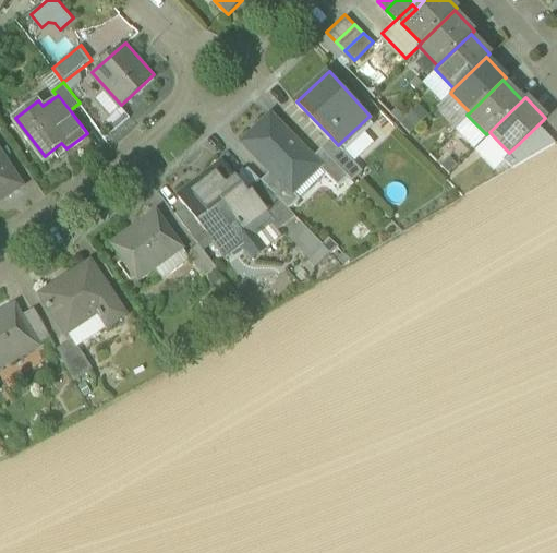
[(312,155),(270,112),(243,140),(270,168),(286,184),(287,183),(294,191),(321,166),(313,158),(314,157),(312,155)]
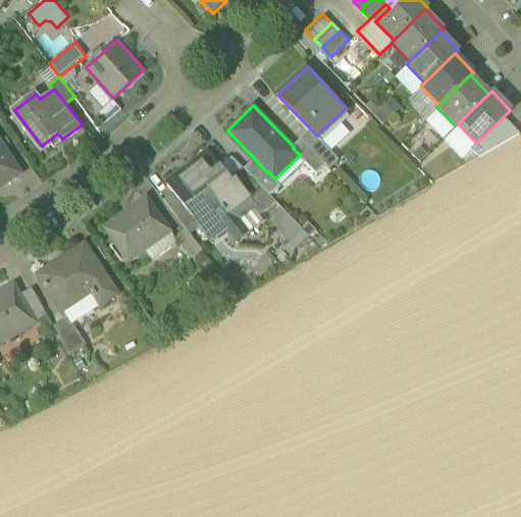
[(476,143),(471,148),(479,155),(518,133),(503,117),(476,143)]
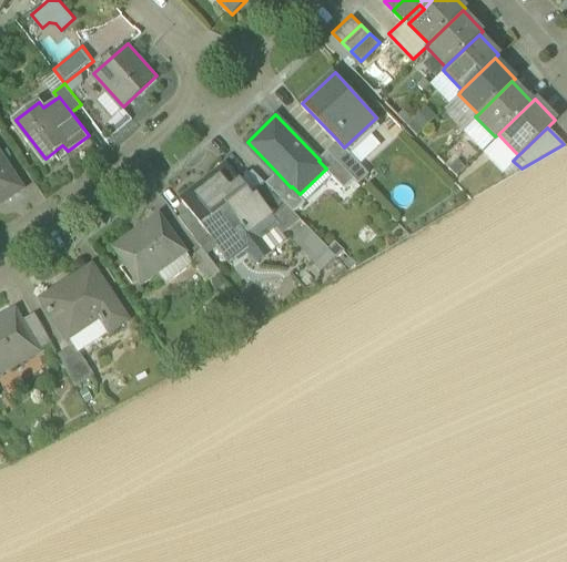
[(498,134),(495,136),(493,140),(513,161),(518,155),(498,134)]
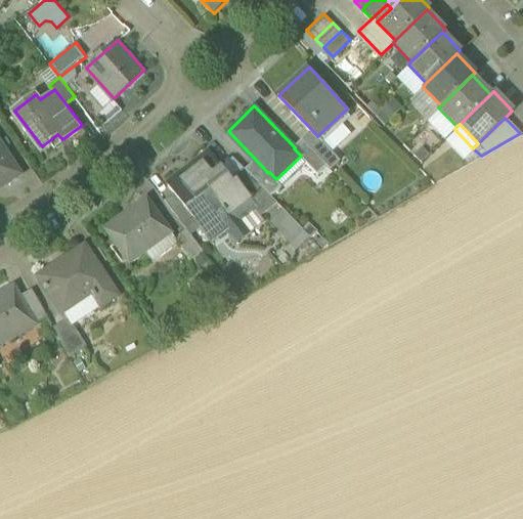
[(340,158),(319,134),(317,136),(310,128),(301,136),(302,137),(327,163),(331,166),(340,158)]
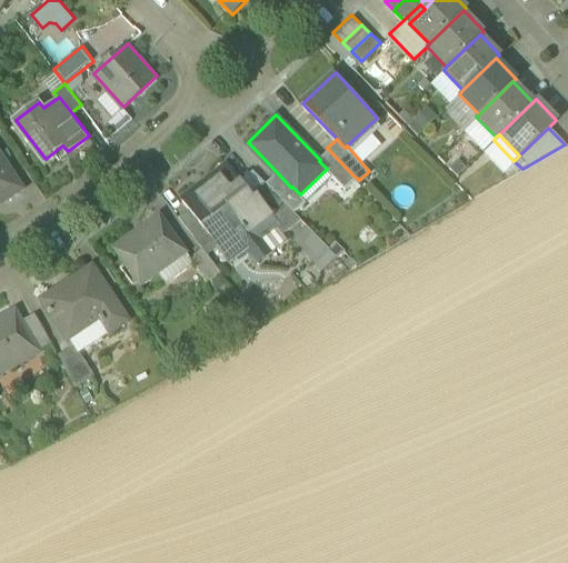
[(355,177),(328,149),(318,158),(320,160),(319,161),(327,169),(345,187),(355,177)]
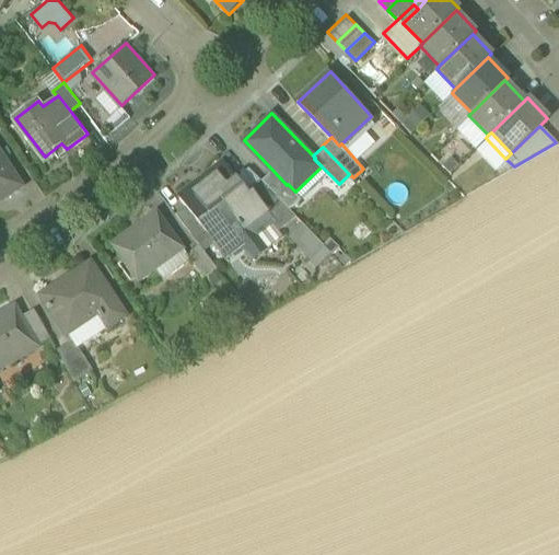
[(0,148),(0,198),(22,184),(8,162),(9,162),(0,148)]
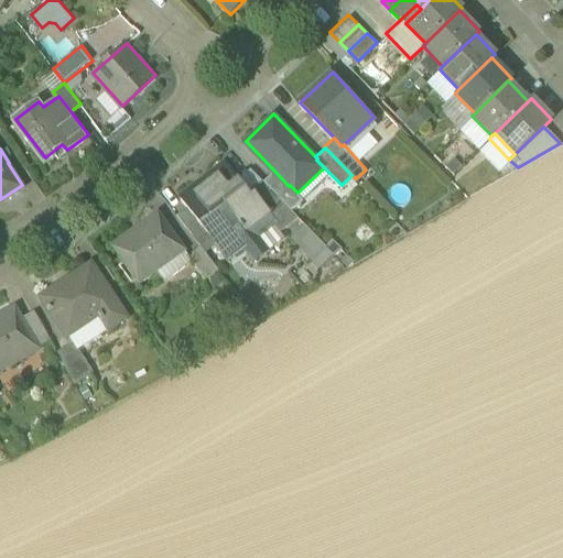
[(249,188),(227,159),(181,195),(187,204),(204,225),(213,236),(217,241),(233,230),(244,244),(257,233),(250,225),(269,210),(270,209),(256,190),(253,193),(249,188)]
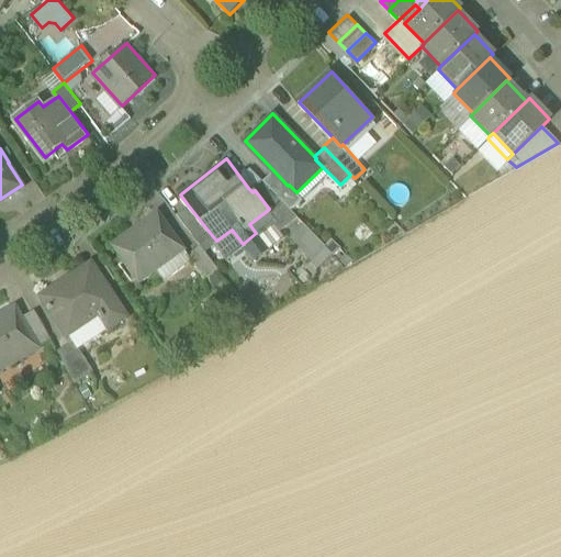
[(288,186),(272,169),(262,179),(291,208),(302,197),(296,192),(289,185),(288,186)]
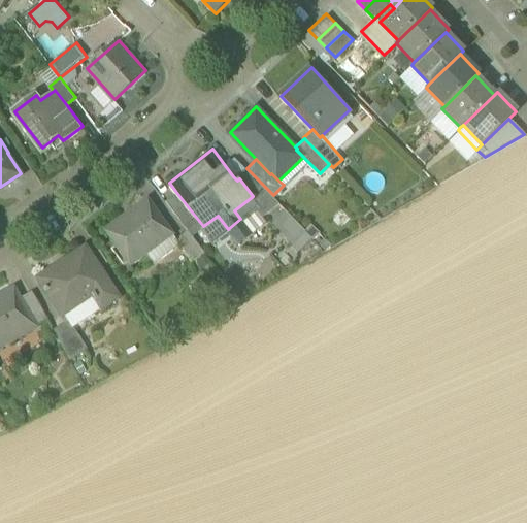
[(246,168),(245,166),(233,176),(237,181),(239,178),(253,196),(252,197),(264,213),(280,201),(273,195),(246,168)]
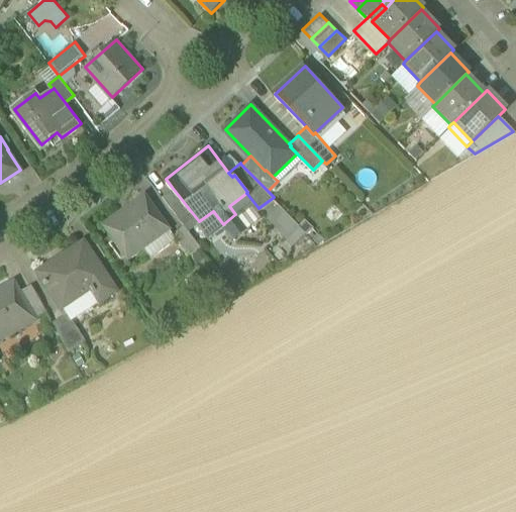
[(187,206),(172,187),(163,194),(177,213),(187,206)]
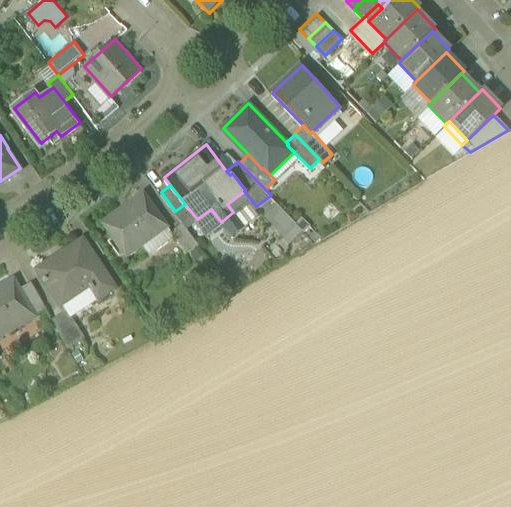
[(145,190),(104,220),(128,253),(169,224),(145,190)]
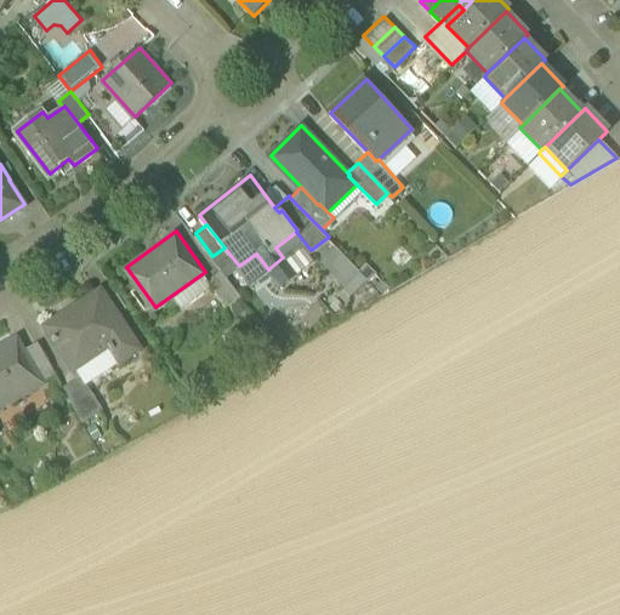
[(356,289),(371,274),(341,241),(325,255),(356,289)]
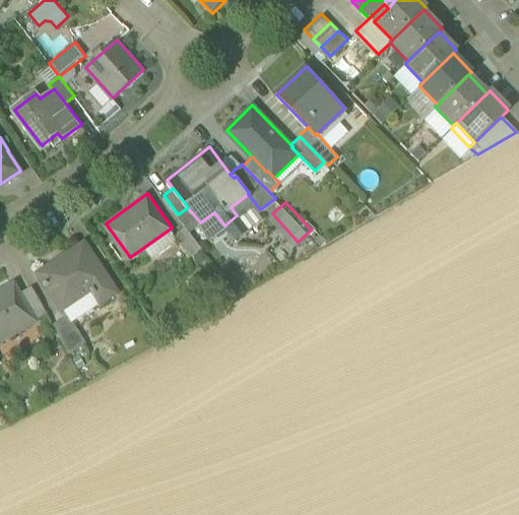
[(178,214),(177,215),(185,224),(186,226),(196,217),(188,207),(178,214)]
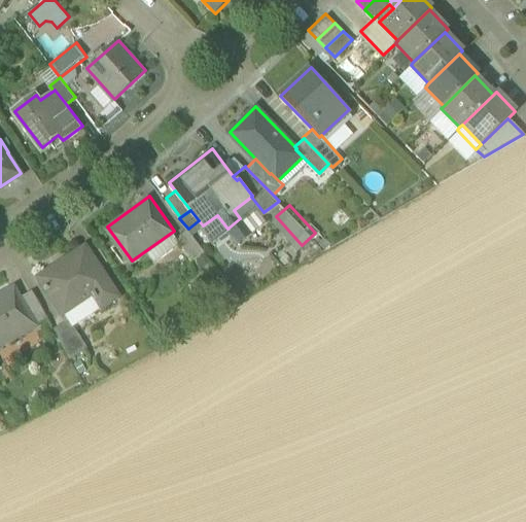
[(188,229),(187,228),(176,237),(191,258),(205,249),(188,229)]
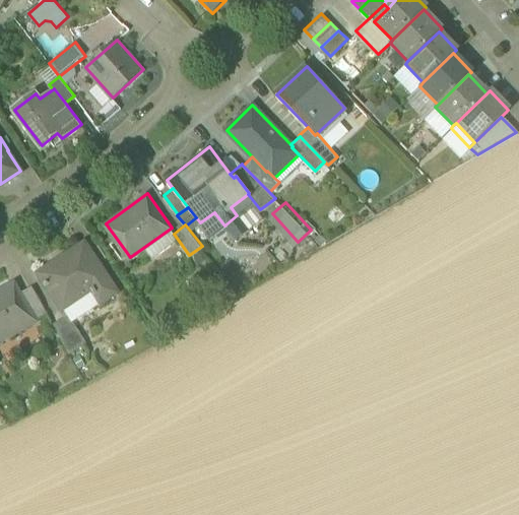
[(108,255),(94,237),(84,243),(98,262),(108,255)]
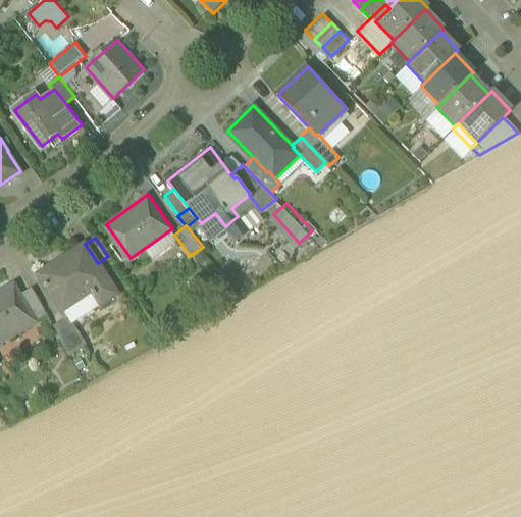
[(85,244),(40,274),(46,283),(45,285),(47,287),(48,287),(67,316),(71,322),(72,321),(117,292),(98,263),(85,244)]
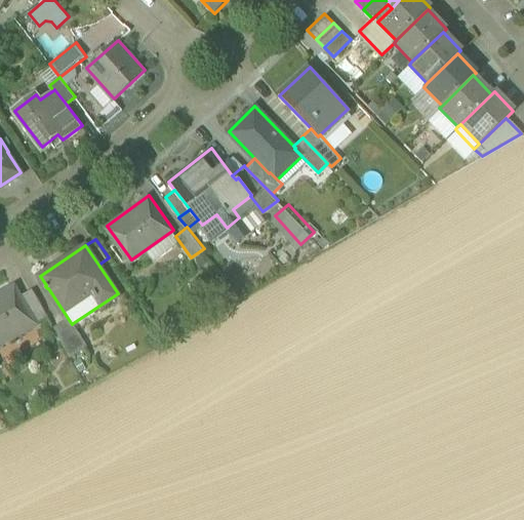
[(13,285),(0,292),(0,342),(5,340),(35,322),(19,295),(13,285)]
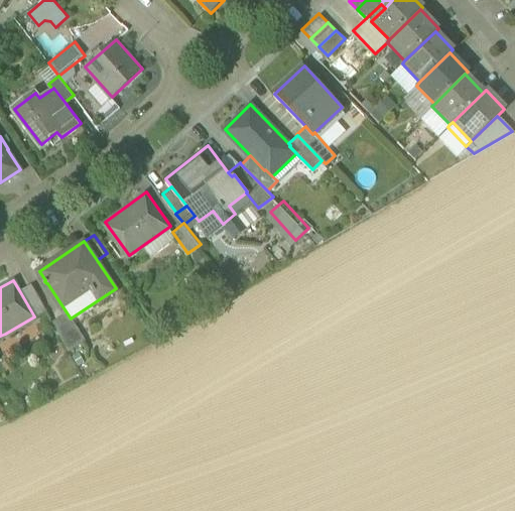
[(46,309),(31,283),(19,290),(34,316),(46,309)]
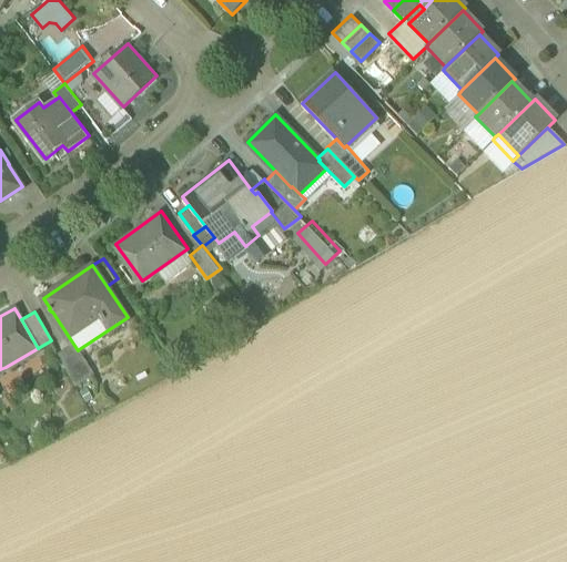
[(79,349),(78,350),(73,344),(59,354),(77,385),(94,373),(79,349)]
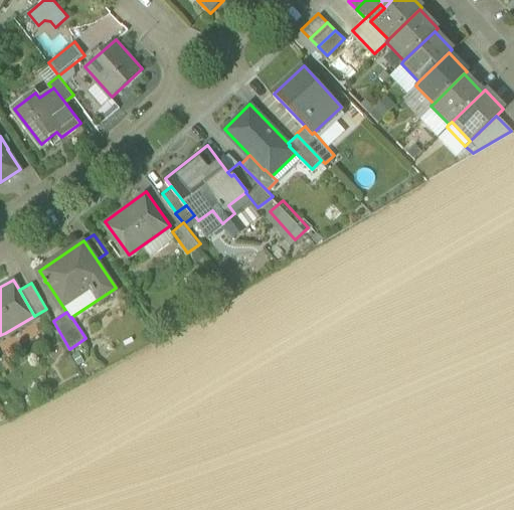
[(0,355),(13,347),(5,333),(0,335),(0,355)]
